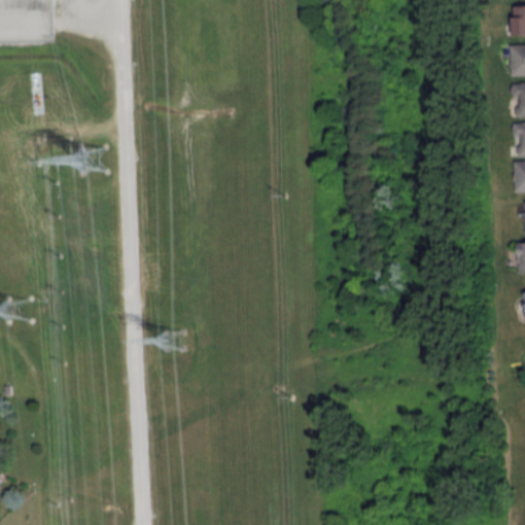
[(524,6),(514,7),(515,38),(524,37),(524,6)]
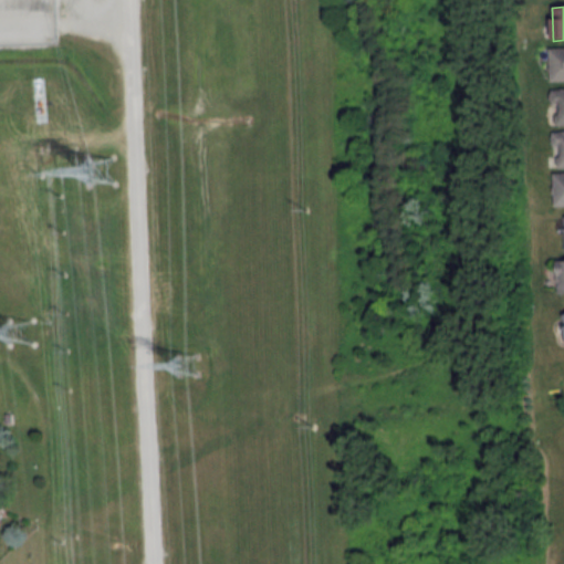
[(563,49),(549,50),(549,84),(563,83),(563,49)]
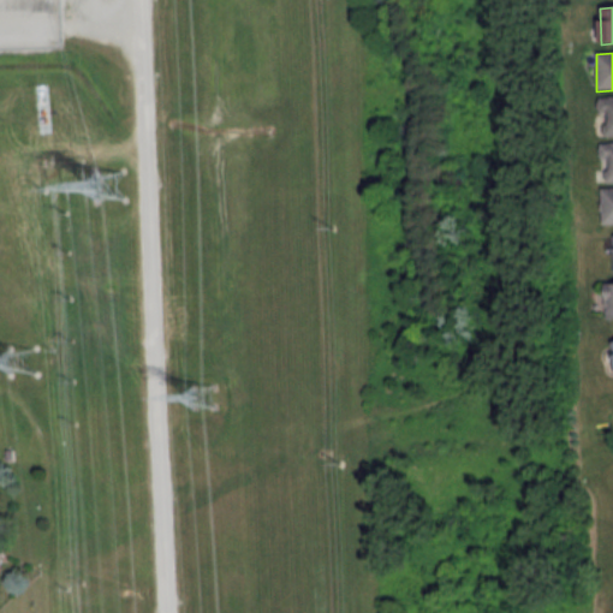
[(612,97),(600,99),(600,138),(612,138),(612,97)]
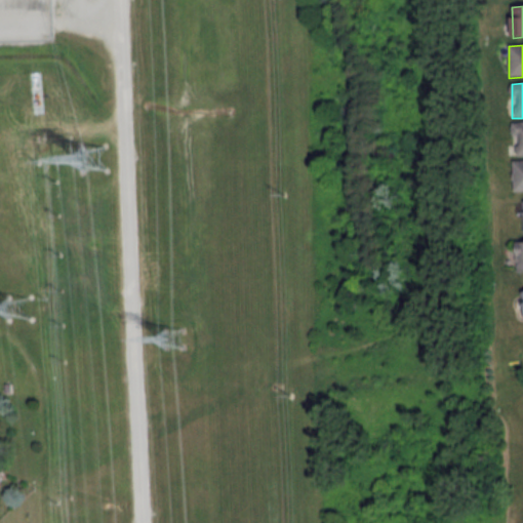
[(522,157),(522,123),(513,124),(514,158),(522,157)]
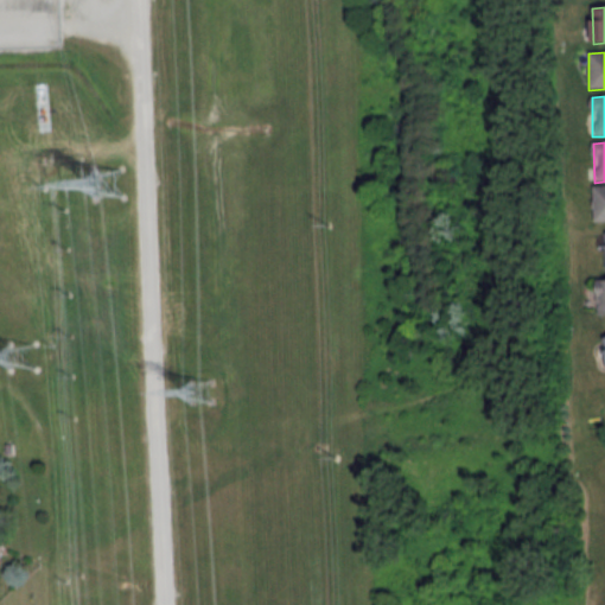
[(604,188),(593,188),(593,224),(604,224),(604,188)]
